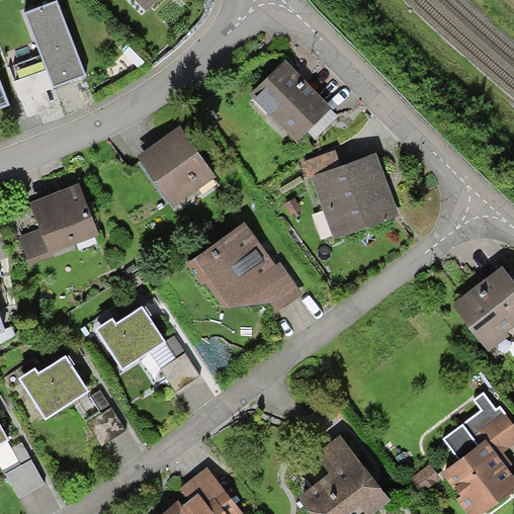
[(58,0),(25,12),(46,68),(16,79),(30,116),(56,106),(49,88),(86,74),(58,0)]
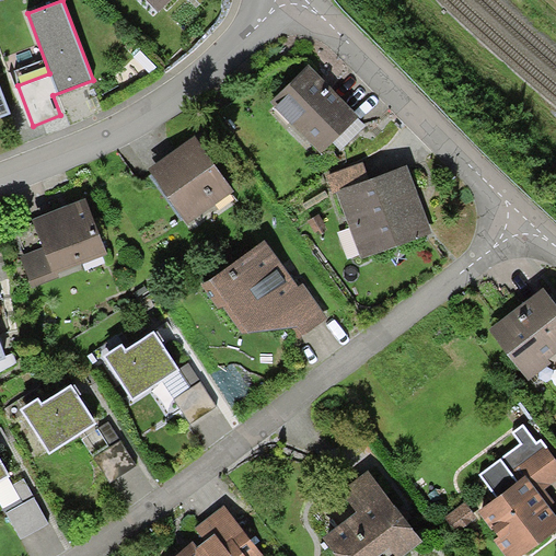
[(276,96),(321,146),(357,114),(312,64),(276,96)]
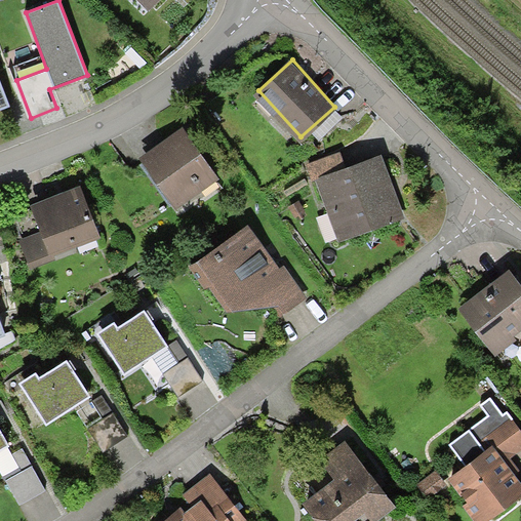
[(0,80),(0,107),(8,104),(0,80)]
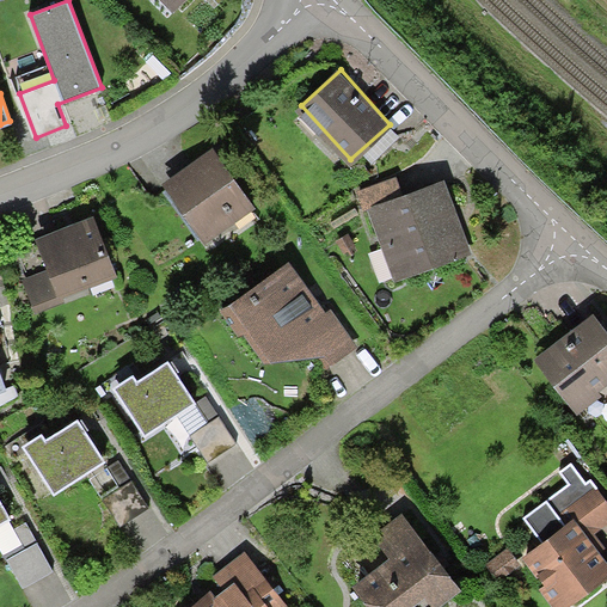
[(215,146),(165,181),(208,243),(258,209),(215,146)]
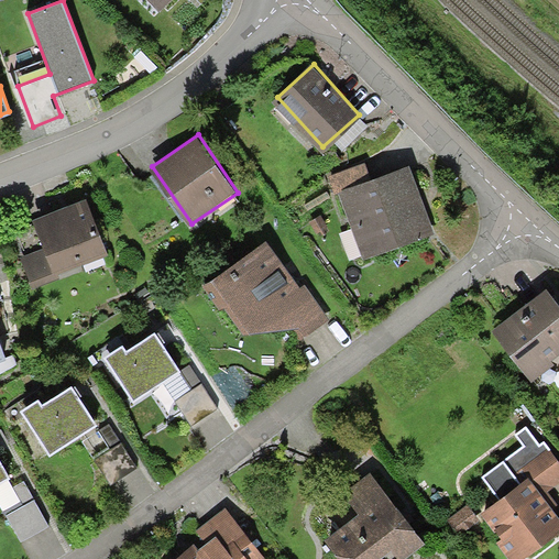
[(343,190),(370,256),(431,231),(406,166),(343,190)]
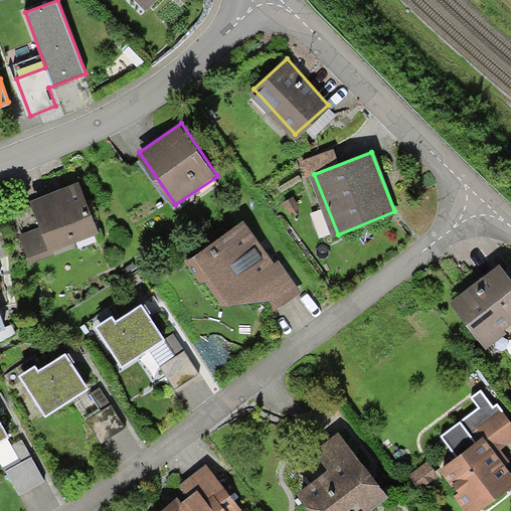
[(21,237),(30,260),(99,232),(78,182),(29,201),(41,230),(21,237)]
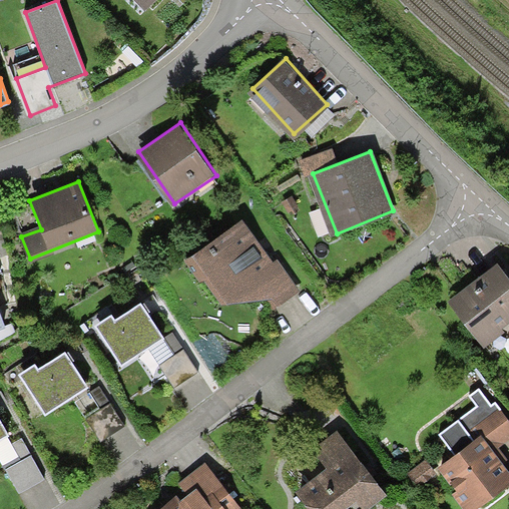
[(244,217),(187,259),(219,305),(263,301),(270,312),(300,291),(278,260),(276,261),(244,217)]
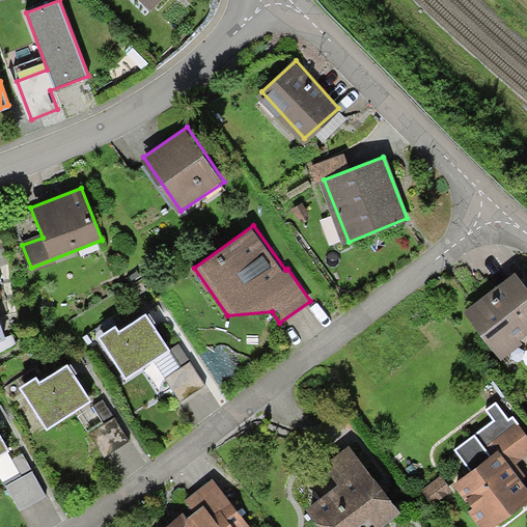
[(526,285),(516,272),(464,313),(500,358),(526,335),(526,285)]
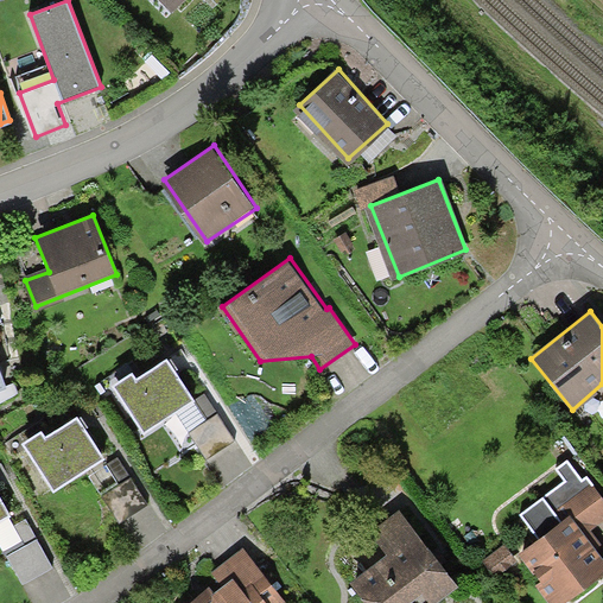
[(134,369),(112,385),(144,432),(194,399),(166,359),(139,378),(134,369)]
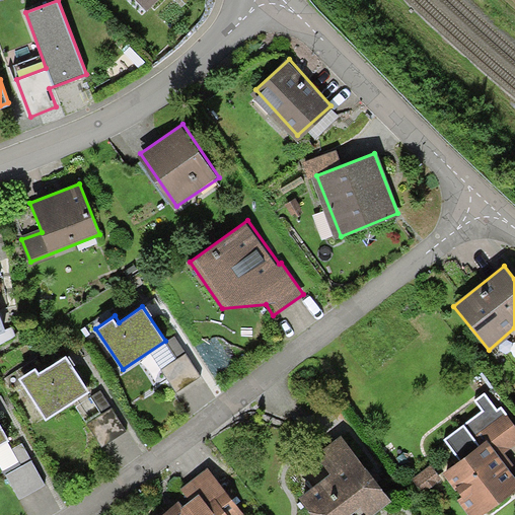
[(186,353),(163,367),(176,389),(200,375),(186,353)]
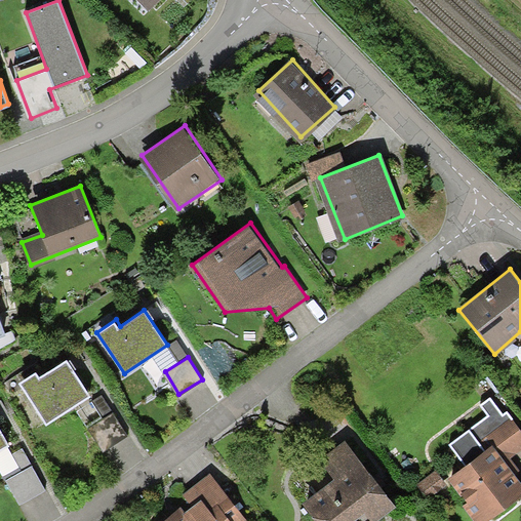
[(36,372),(19,382),(47,425),(90,397),(67,360),(39,377),(36,372)]
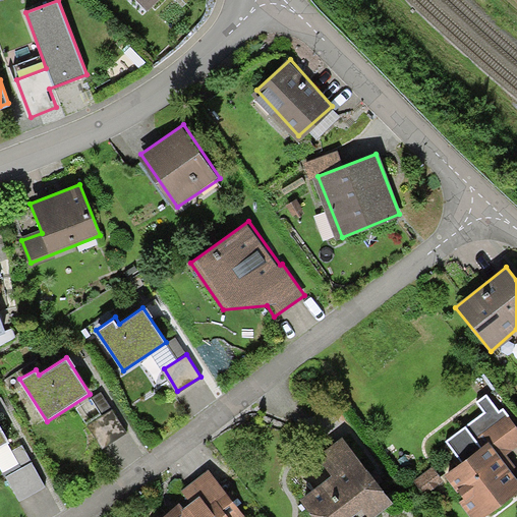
[(112,406),(89,420),(103,444),(126,429),(112,406)]
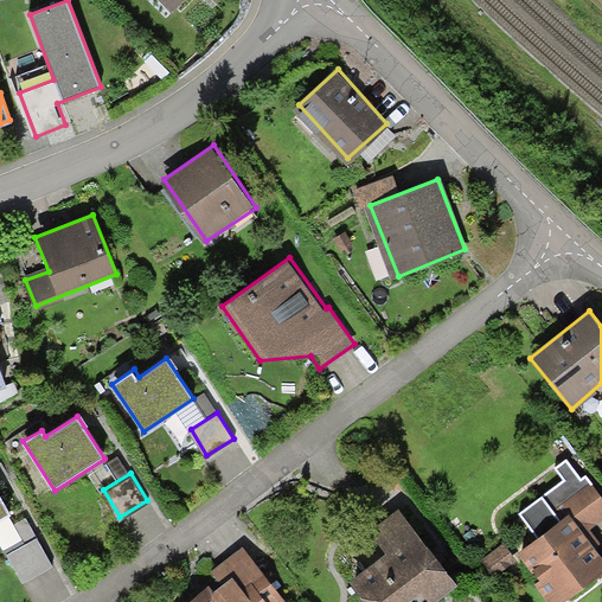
[(569,520),(523,552),(557,601),(565,601),(601,577),(601,557),(584,533),(601,520),(601,492),(589,474),(554,499),(569,520)]
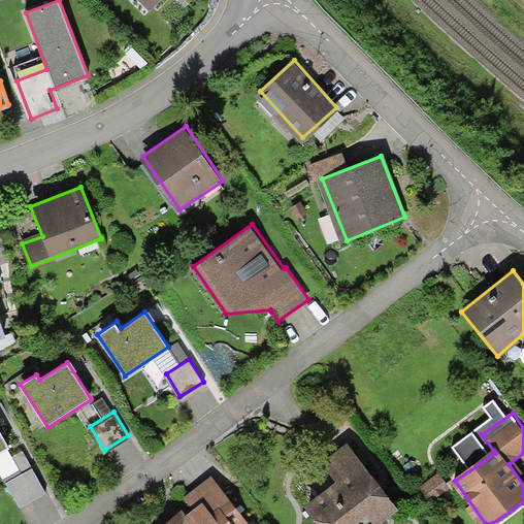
[(347,443),(319,462),(335,484),(305,505),(318,523),(381,523),(398,513),(347,443)]
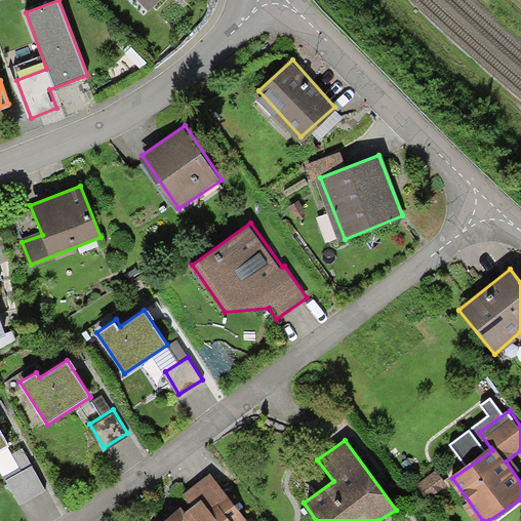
[(32,464),(8,478),(23,501),(45,486),(32,464)]
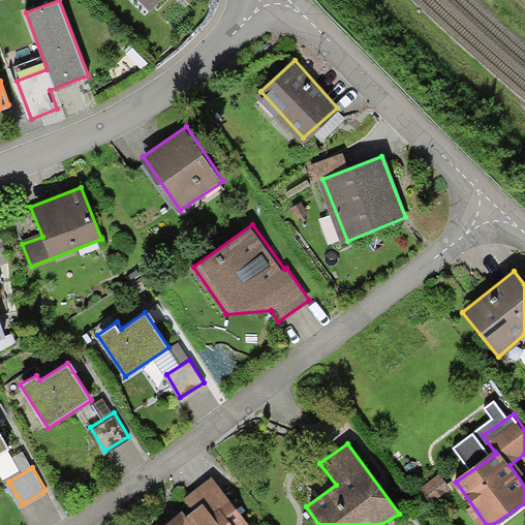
[(181,511),(159,524),(251,524),(215,472),(175,501),(181,511)]
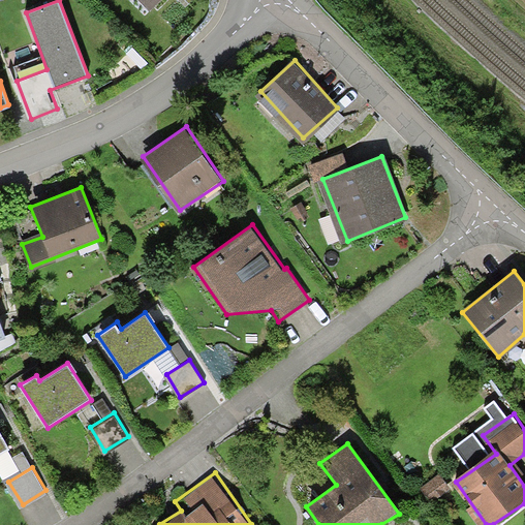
[(450,489),(439,474),(422,486),(431,501),(450,489)]
